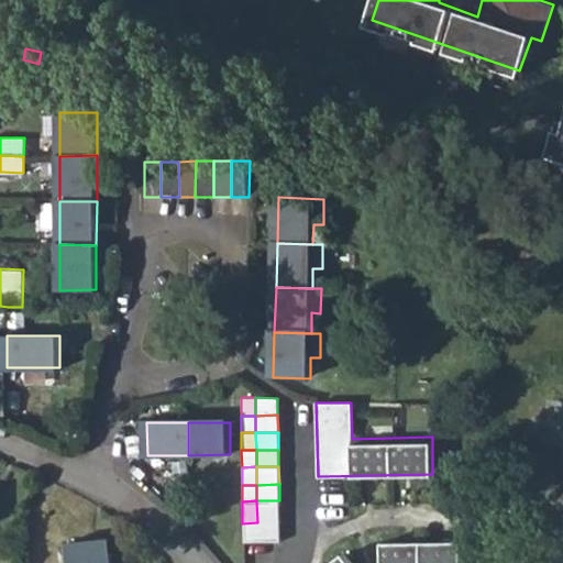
[(279,500),(256,500),(257,522),(279,521),(279,500)]
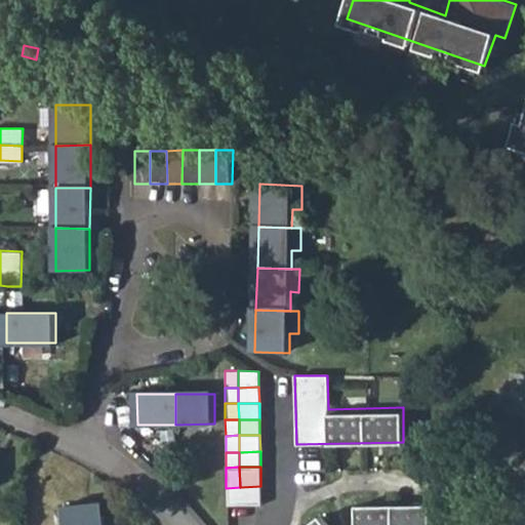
[(261,503),(260,486),(240,487),(240,505),(261,503)]
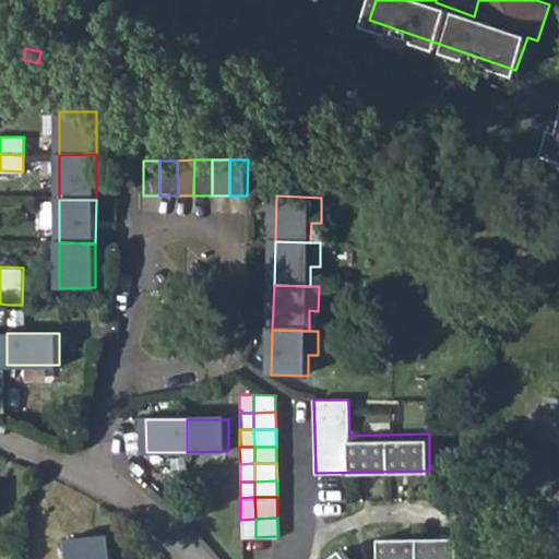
[(256,519),(240,520),(240,537),(256,537),(256,519)]
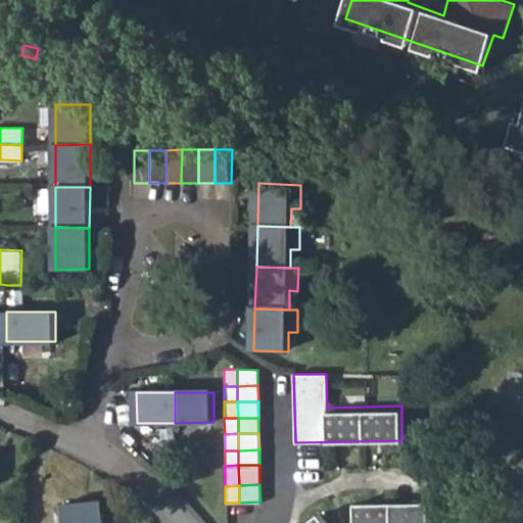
[(64,505),(65,522),(105,522),(103,501),(64,505)]
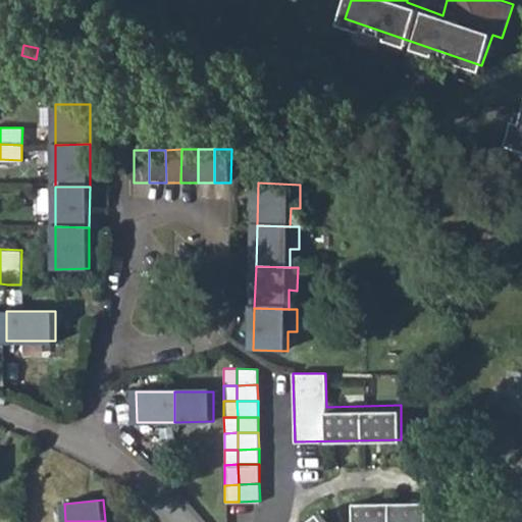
[(426,521),(426,501),(354,503),(354,521),(426,521)]
